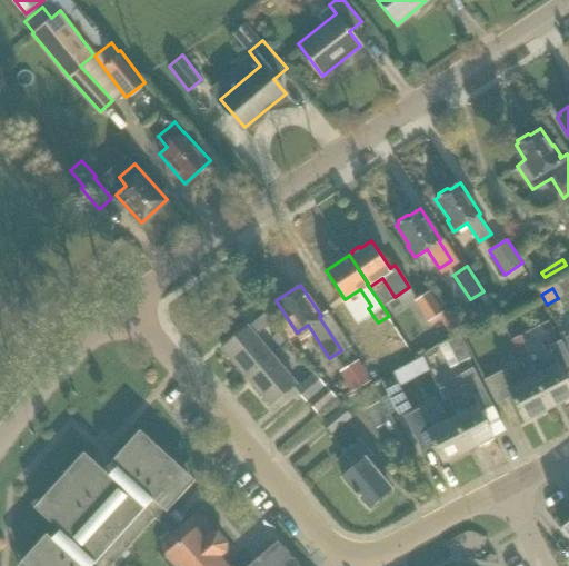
[(428,320),(442,311),(442,310),(429,290),(415,299),(428,320)]
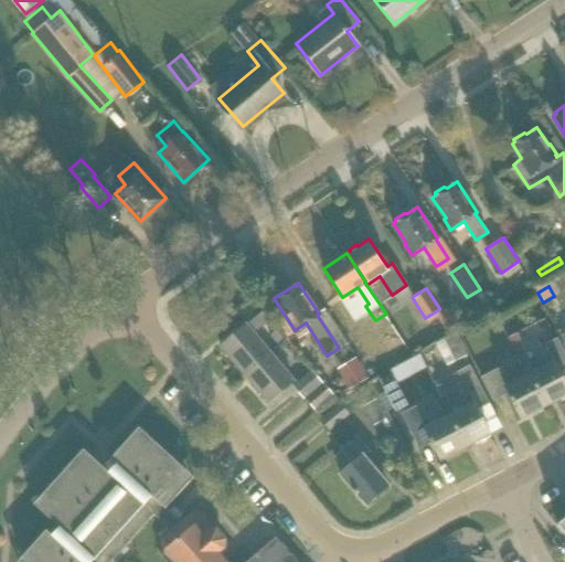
[(382,330),(392,324),(386,314),(375,320),(382,330)]
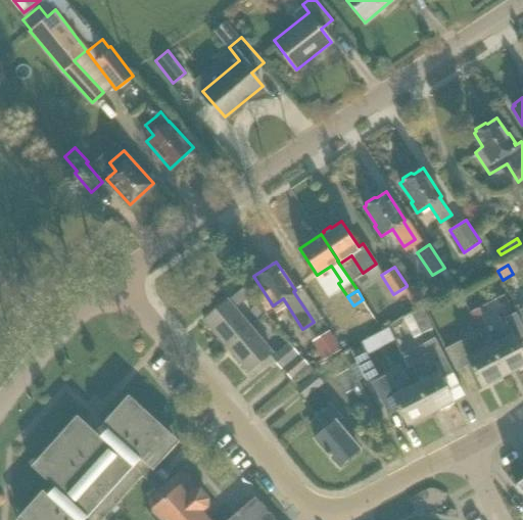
[(226,344),(249,325),(228,298),(203,319),(226,344)]
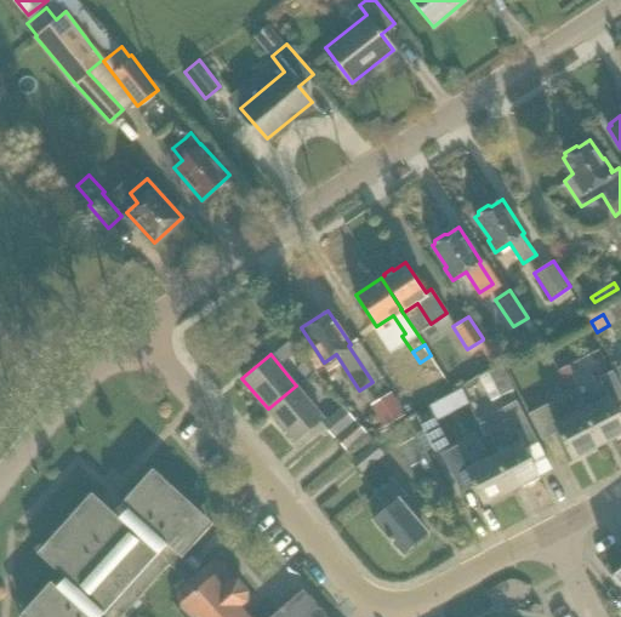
[(303,359),(296,365),(303,375),(312,367),(303,359)]
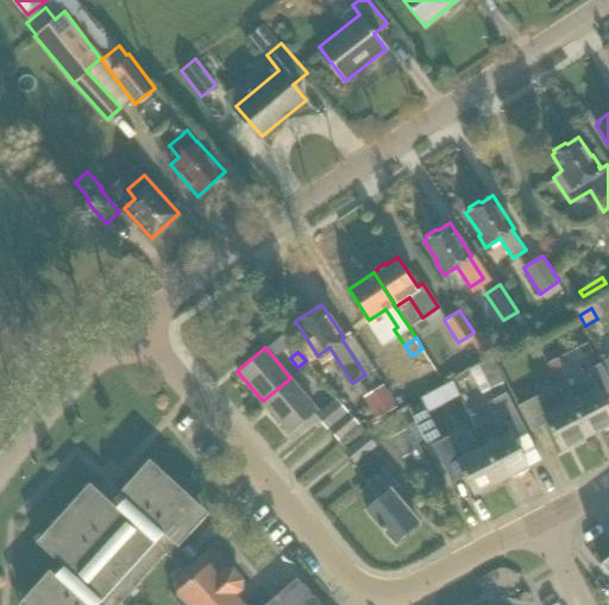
[(481,392),(502,382),(489,355),(478,364),(469,369),(481,392)]
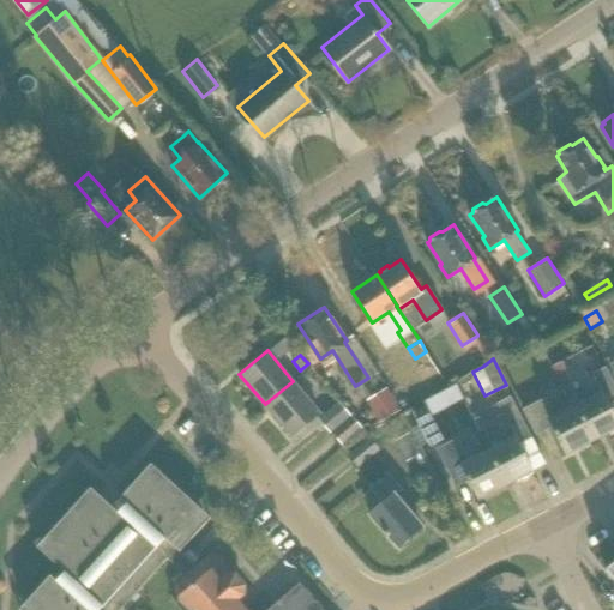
[(575,404),(593,439),(613,428),(613,414),(606,397),(613,392),(613,382),(605,364),(591,372),(602,391),(581,402),(571,382),(561,387),(571,406),(575,404)]
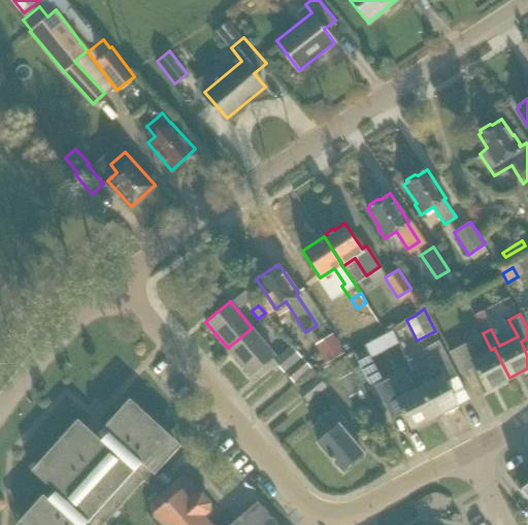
[(373,354),(402,340),(395,326),(367,340),(373,354)]
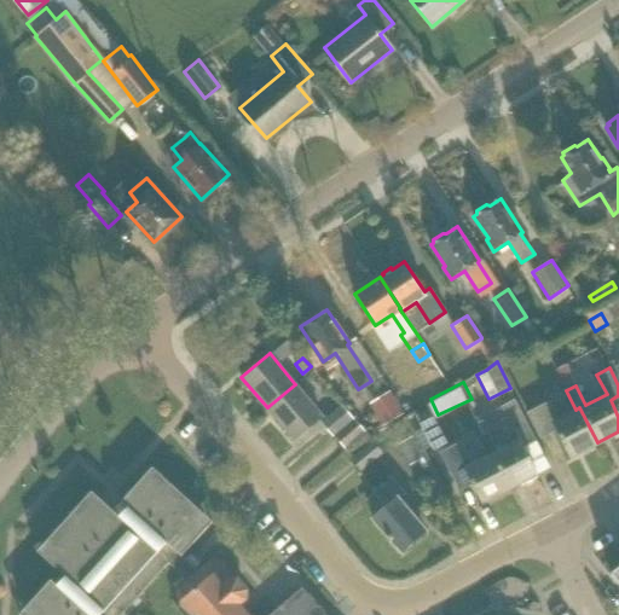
[(295,384),(267,407),(293,439),(322,415),(295,384)]
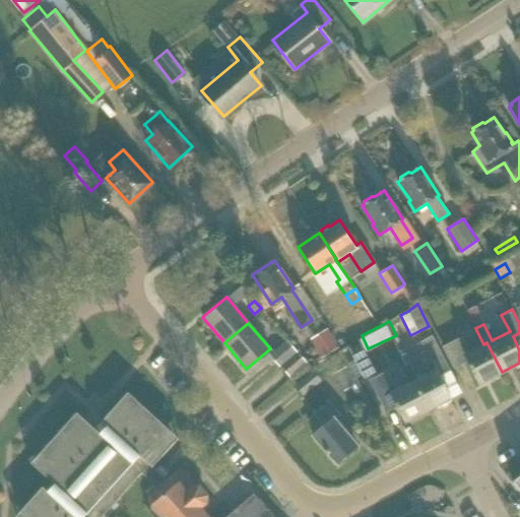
[(321,356),(337,346),(327,328),(311,337),(321,356)]
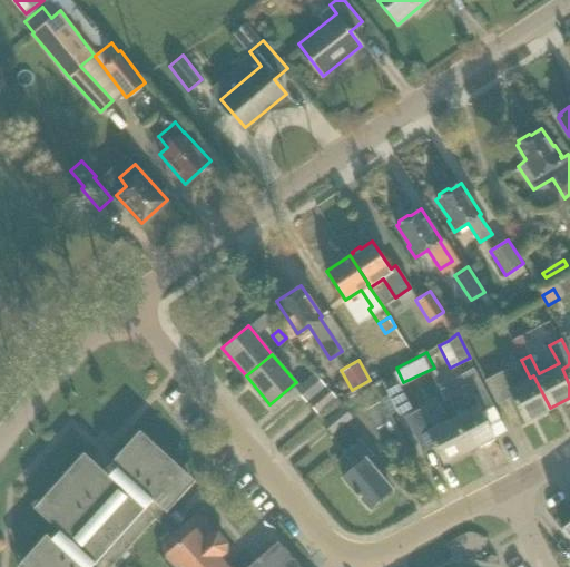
[(452,418),(469,450),(494,437),(481,411),(493,404),(473,367),(461,373),(465,382),(462,384),(473,407),(458,414),(449,398),(440,402),(449,420),(452,418)]
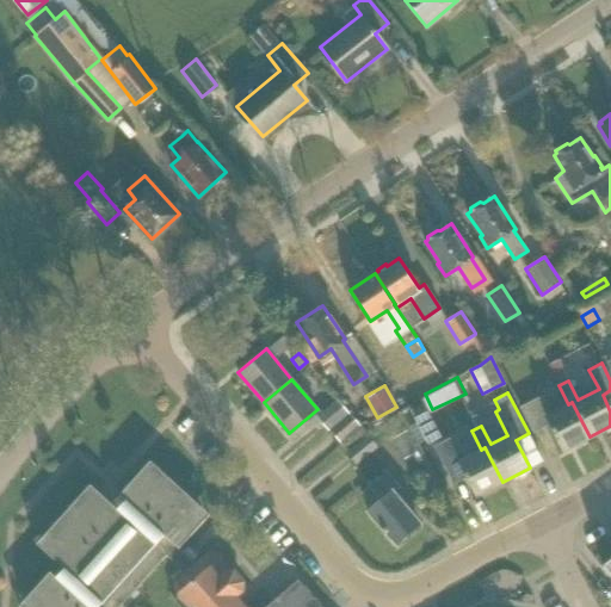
[(572,402),(568,404),(551,413),(542,394),(519,406),(532,431),(549,423),(563,451),(590,437),(572,402)]
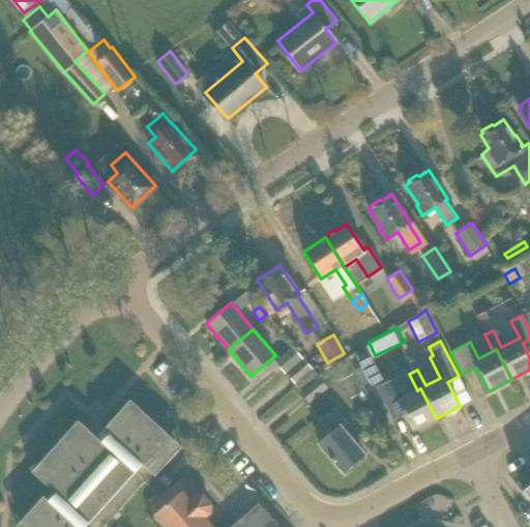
[(285,372),(286,372),(302,357),(292,345),(274,360),(285,372)]
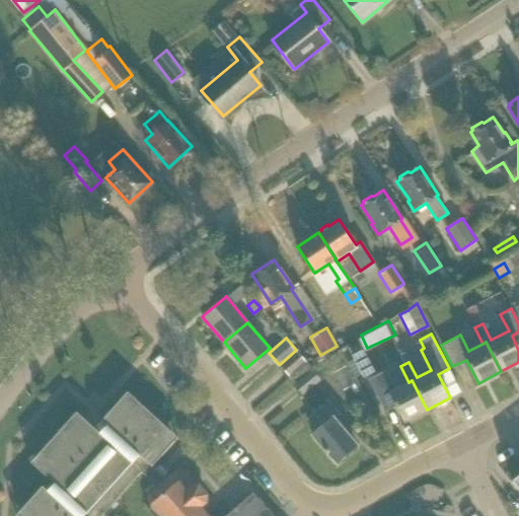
[(363,376),(374,370),(363,349),(352,354),(363,376)]
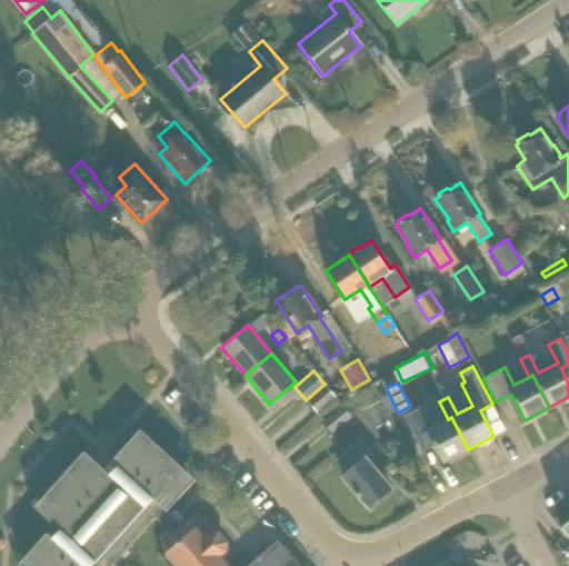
[(336,396),(325,384),(307,399),(318,411),(336,396)]
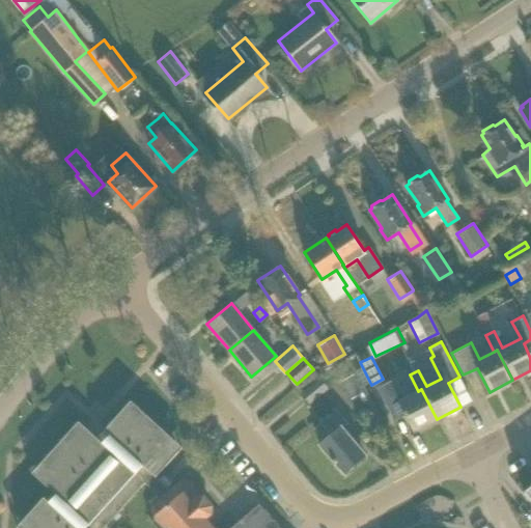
[(352,398),(363,392),(353,373),(341,381),(352,398)]
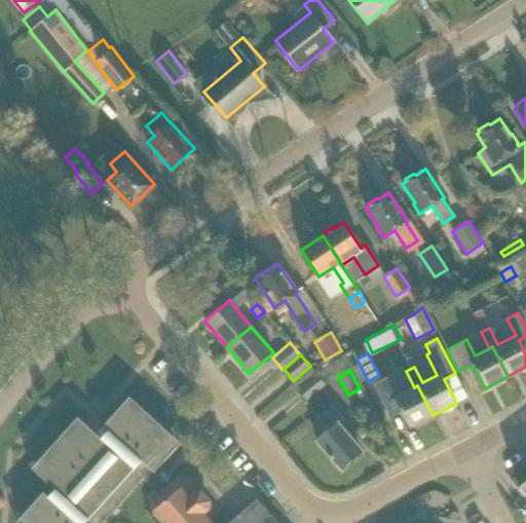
[(305,401),(325,383),(316,373),(297,389),(305,401)]
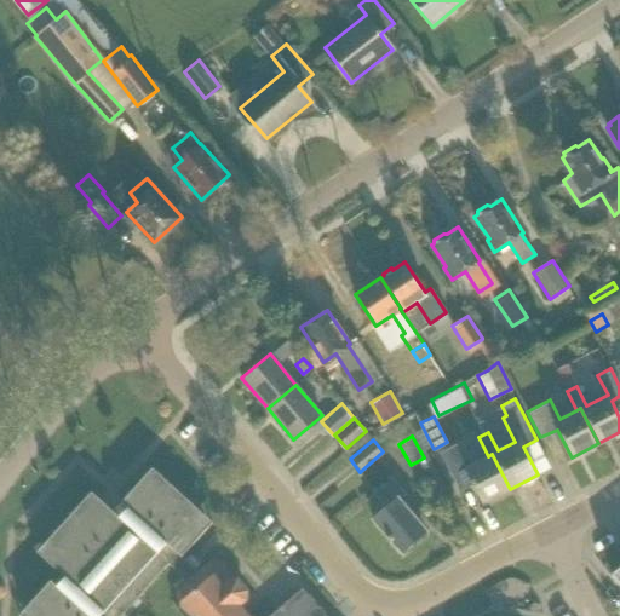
[(492,454),(488,456),(475,462),(470,460),(460,442),(441,452),(459,485),(470,478),(483,502),(510,489),(492,454)]
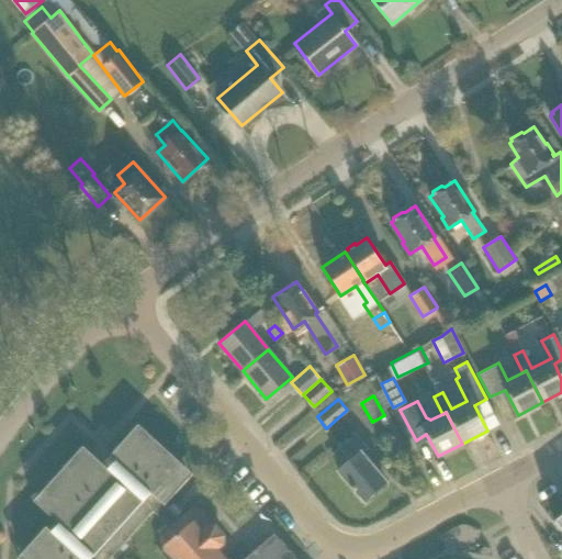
[(172,528),(181,517),(165,503),(192,472),(137,424),(110,455),(115,460),(108,468),(82,445),(33,500),(58,523),(51,530),(45,525),(18,557),(19,558),(108,558),(153,511),(171,527),(172,528)]
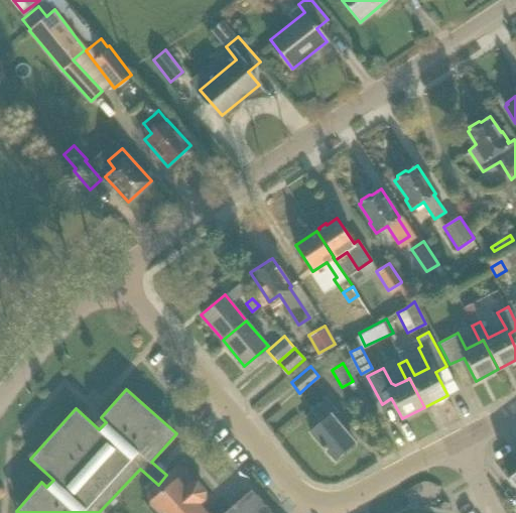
[(334,460),(354,442),(331,415),(336,411),(325,398),(312,408),(323,421),(310,431),(334,460)]
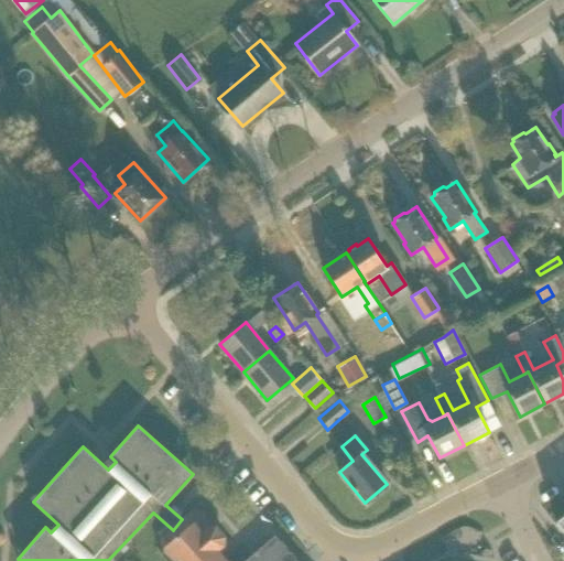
[(296,560),(274,535),(242,560),(226,560),(216,550),(223,545),(223,538),(215,527),(207,528),(207,518),(202,511),(193,510),(182,520),(182,519),(173,530),(172,529),(163,536),(162,546),(165,549),(161,552),(167,560),(296,560)]
